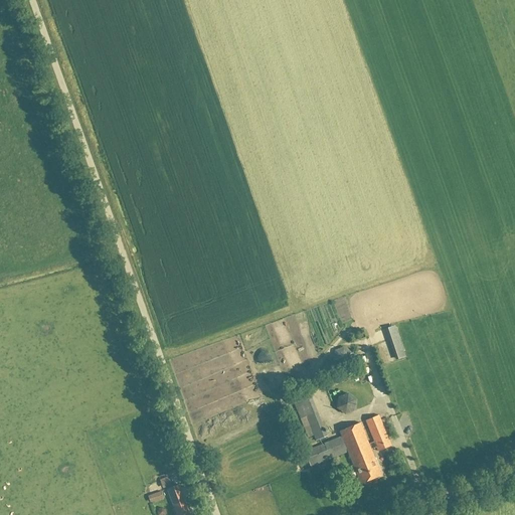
[(405,357),(394,326),(384,329),(395,360),(405,357)]
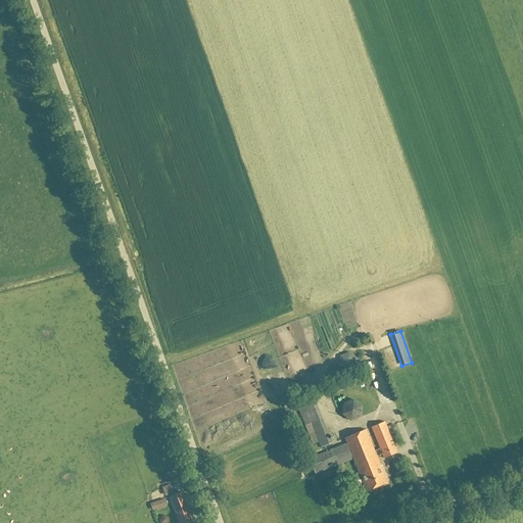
[(337,366),(345,374),(357,370),(359,359),(350,351),(339,354),(337,366)]
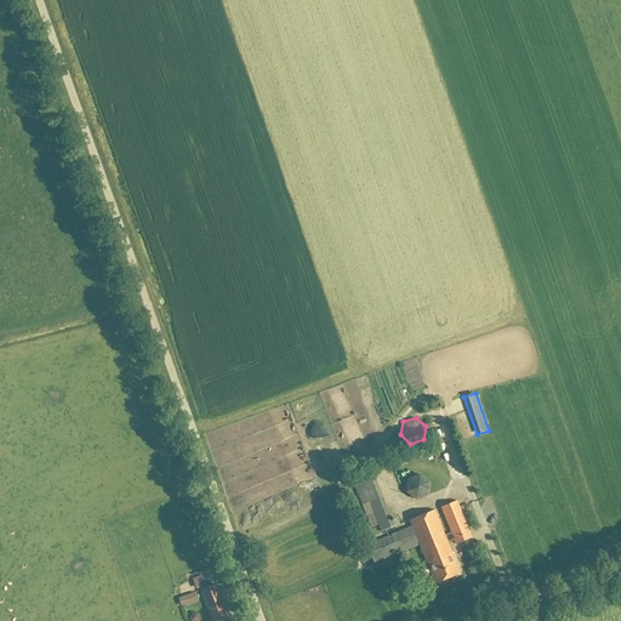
[(328,433),(318,433),(319,448),(328,448),(328,433)]
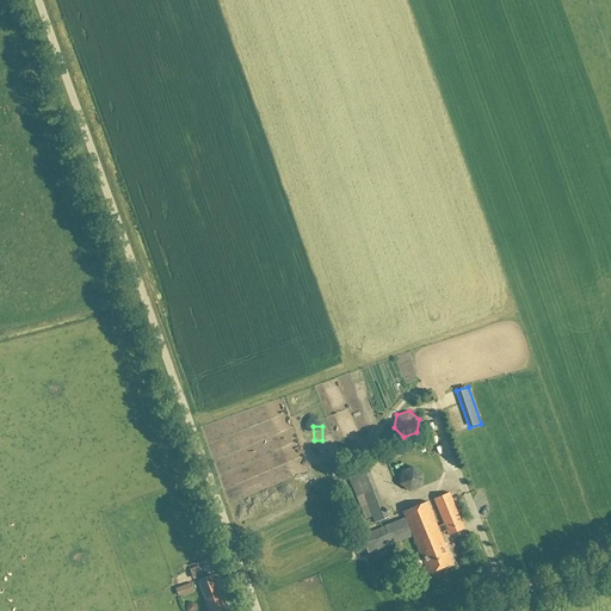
[(409,492),(420,488),(423,474),(413,467),(400,471),(399,485),(409,492)]
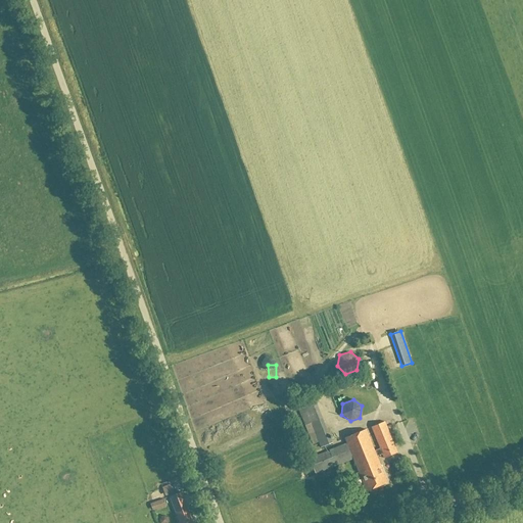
[(318,442),(320,447),(332,443),(316,403),(297,411),(312,445),(318,442)]
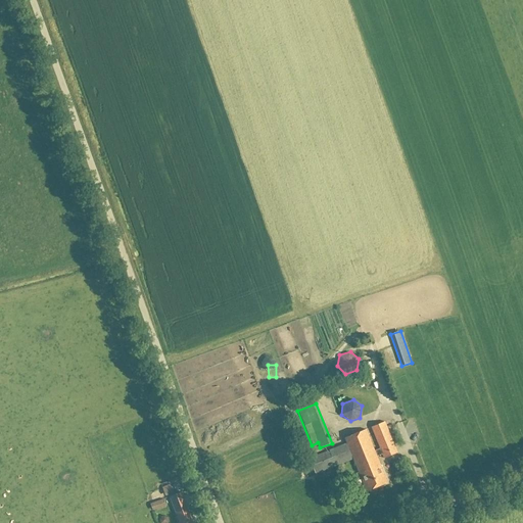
[(376,457),(382,455),(383,459),(396,454),(384,422),(371,428),(379,448),(374,450),(365,430),(344,439),(346,443),(308,459),(315,474),(352,459),(366,491),(386,483),(376,457)]
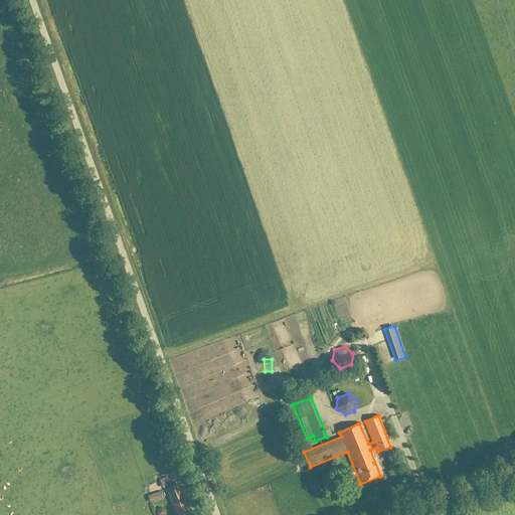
[(188,514),(177,485),(165,490),(175,514),(188,514)]
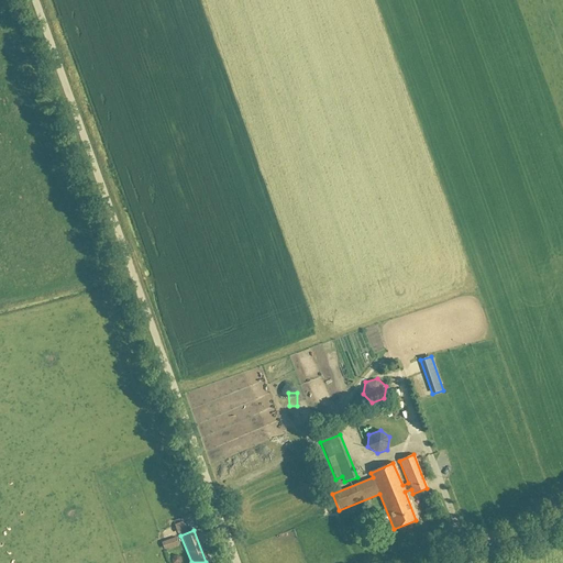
[(162,543),(164,550),(178,544),(176,538),(162,543)]
